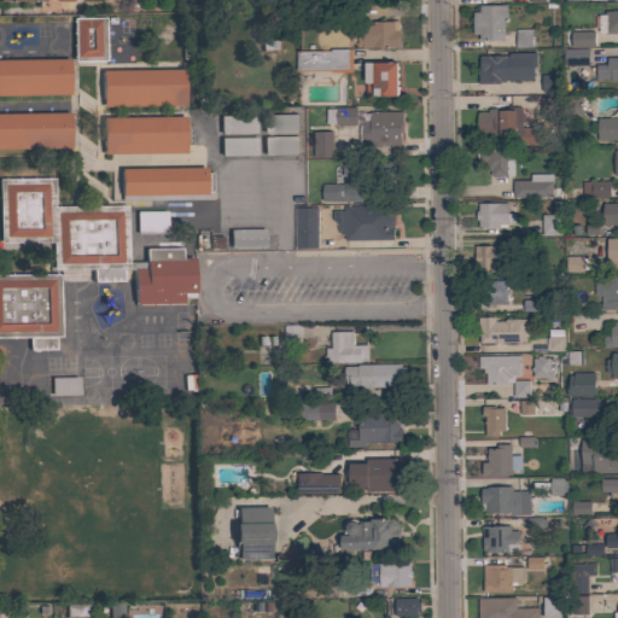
[(505,41),(479,41),(479,34),(473,34),(473,12),(479,12),(479,5),(507,5),(507,18),(503,18),(505,41)]
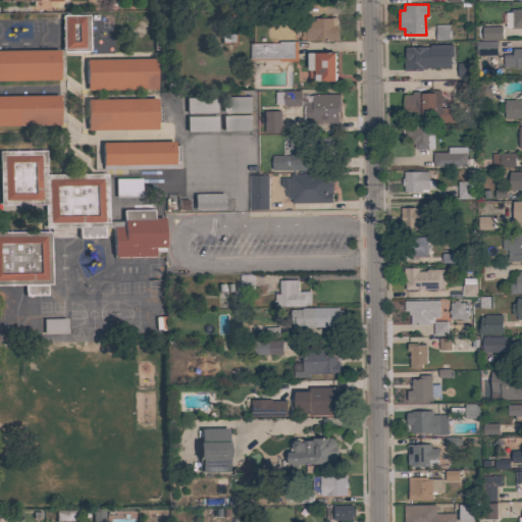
[(521,28),(512,29),(512,18),(506,18),(505,12),(511,12),(511,9),(521,8),(521,28)]
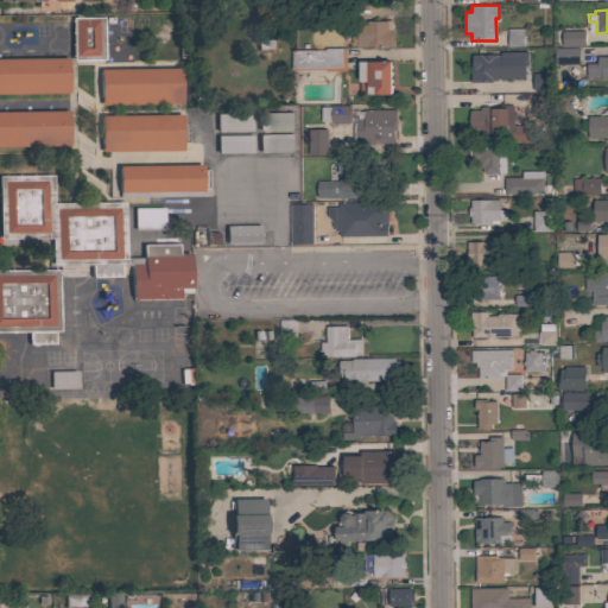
[(103,59),(71,59),(71,17),(74,17),(74,13),(83,13),(83,17),(102,17),(103,59)]
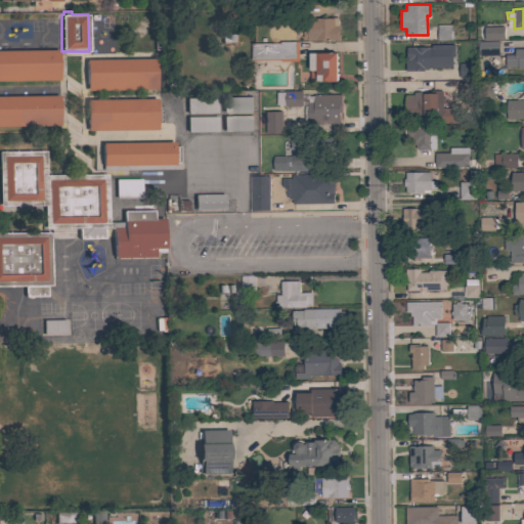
[(338,17),(338,25),(339,25),(340,40),(334,40),(334,41),(321,41),(321,40),(307,40),(307,38),(302,38),(302,31),(307,31),(307,17),(338,17)]
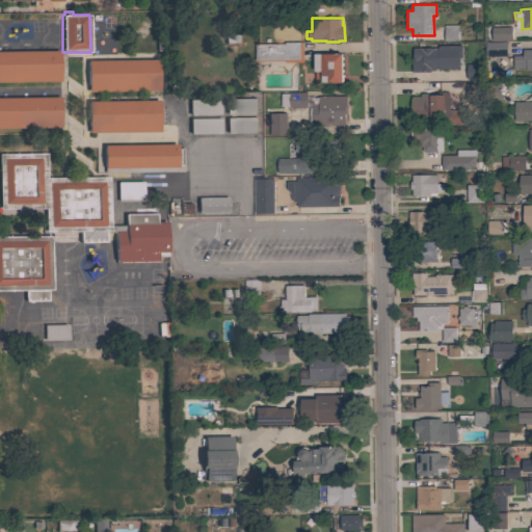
[(444,25),(457,25),(457,30),(459,30),(459,40),(457,40),(457,41),(444,41),(444,25)]
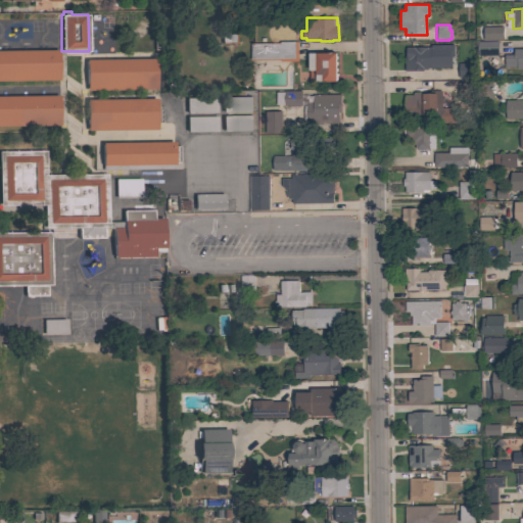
[(483,40),(483,27),(503,26),(504,40),(483,40)]
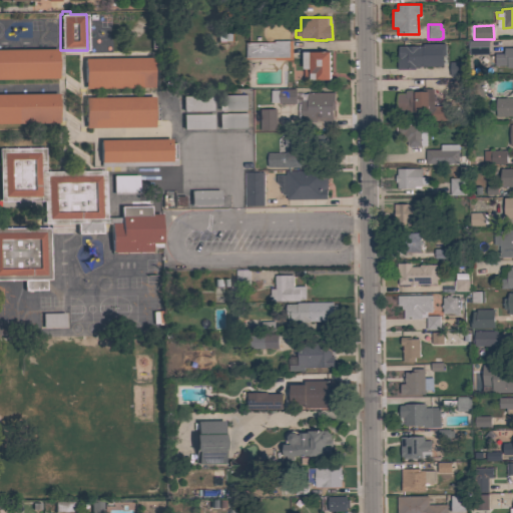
[(232,32),(232,41),(216,41),(216,32),(232,32)]
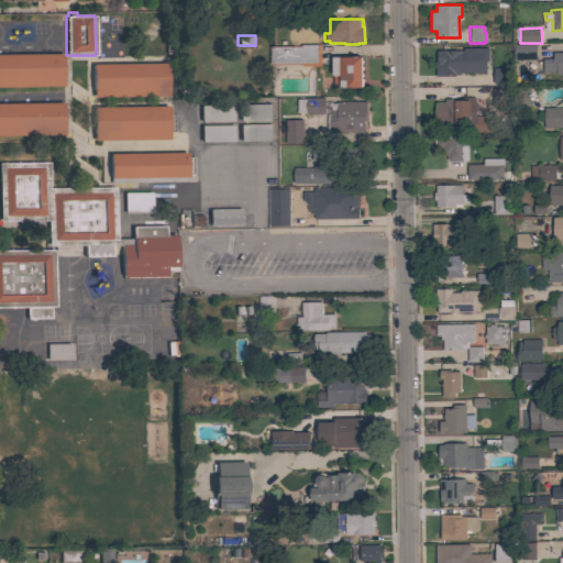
[(269,65),(269,46),(300,45),(300,44),(320,44),(320,66),(300,66),(300,64),(269,65)]
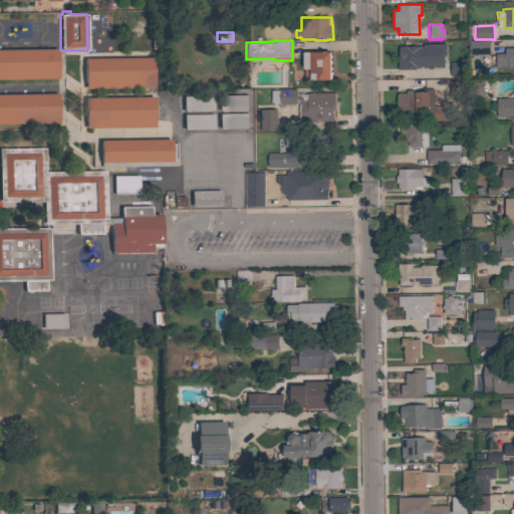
[(489,40),(490,54),(469,54),(469,41),(489,40)]
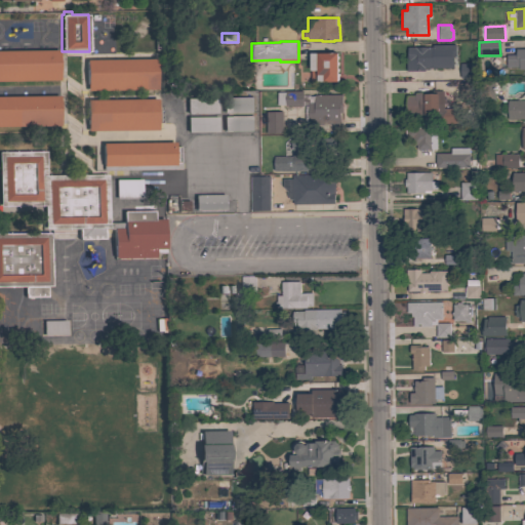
[(455,44),(455,55),(453,55),(453,68),(425,68),(425,71),(406,71),(406,55),(407,55),(407,47),(432,46),(432,45),(455,44)]
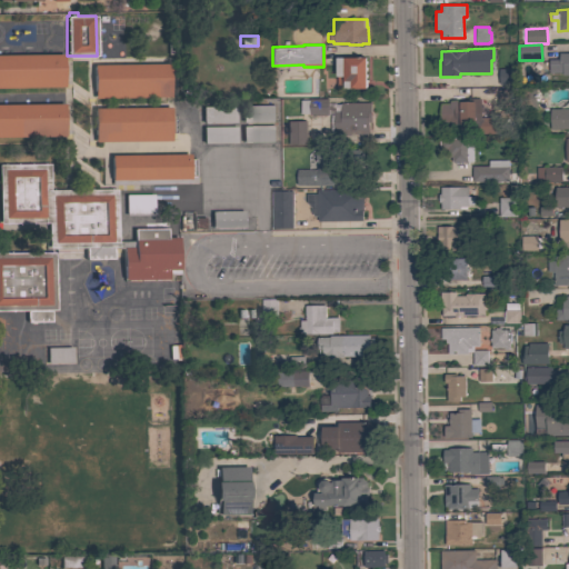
[(568,75),(562,76),(562,72),(548,73),(548,68),(536,68),(535,60),(548,60),(548,59),(558,59),(558,53),(568,52),(568,75)]
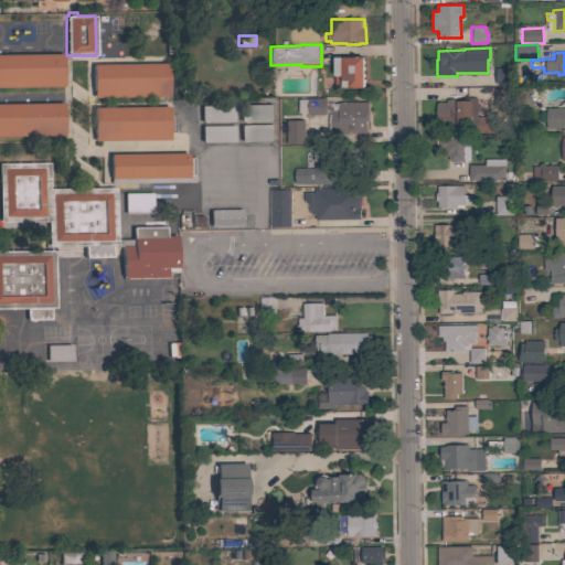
[(0,54),(62,53),(63,86),(0,86),(0,54)]
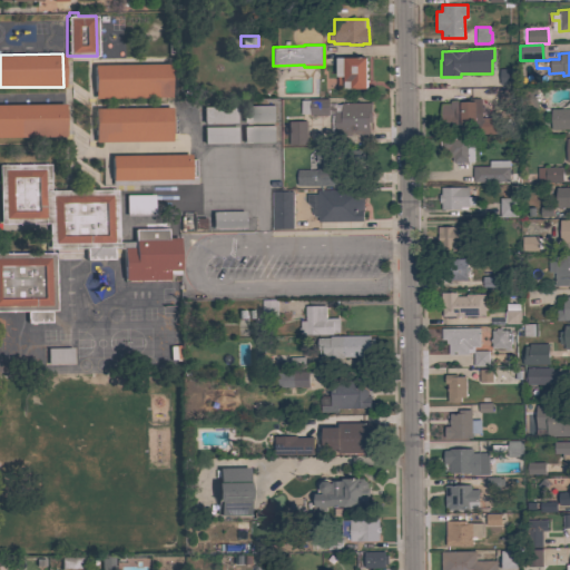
[(366,57),(366,88),(344,88),(344,76),(336,76),(336,57),(366,57)]
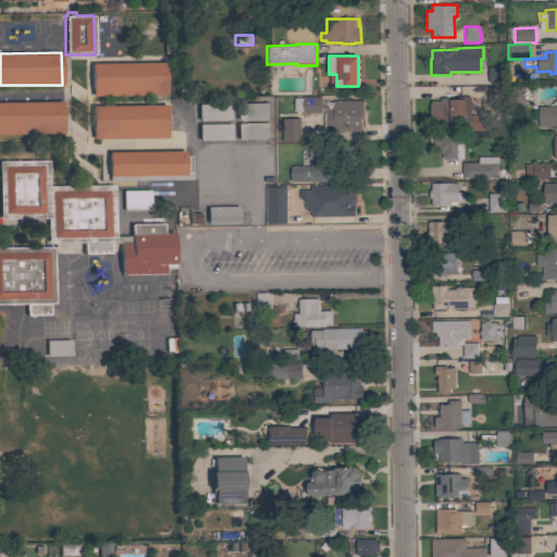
[(165,62),(165,95),(91,96),(91,63),(165,62)]
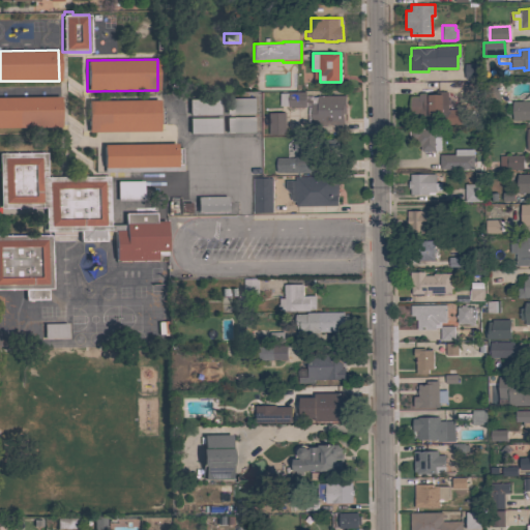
[(479,63),(479,78),(465,79),(464,64),(479,63)]
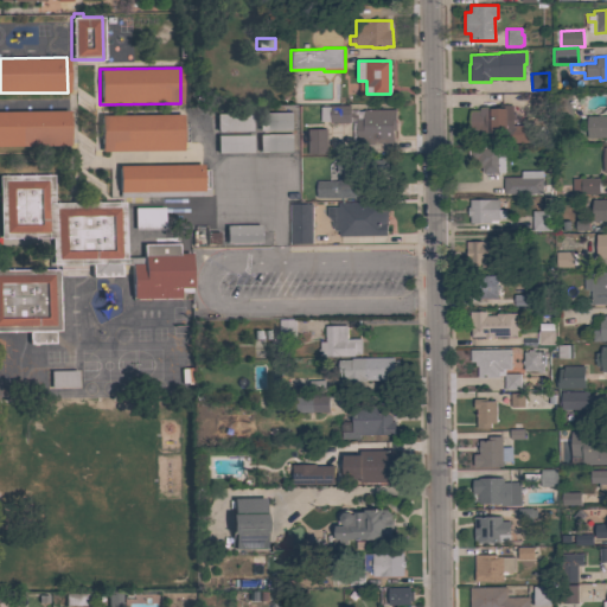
[(479,110),(479,108),(485,107),(498,107),(498,106),(512,104),(512,113),(515,113),(515,120),(513,120),(512,126),(528,126),(528,142),(490,142),(490,138),(484,138),(479,134),(479,131),(470,131),(468,121),(470,110),(479,110)]
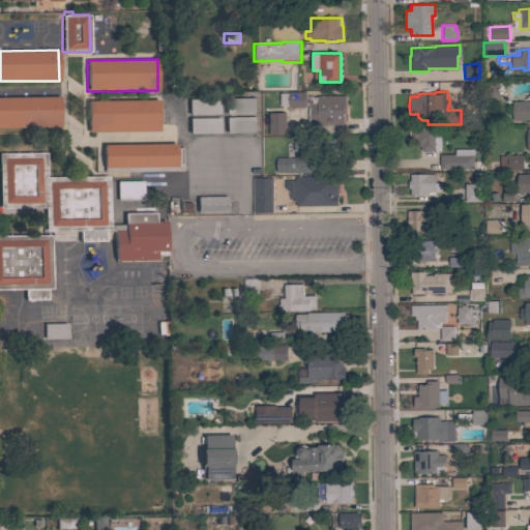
[(305,92),(305,107),(288,107),(288,106),(280,106),(280,93),(287,93),(287,92),(305,92)]
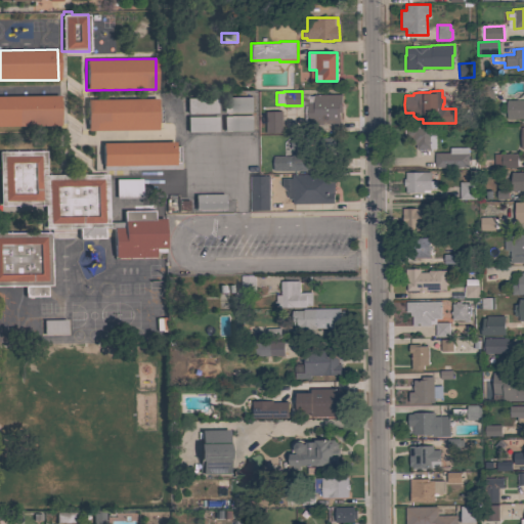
[(341,94),(341,112),(339,112),(339,124),(317,124),(316,122),(307,122),(307,102),(307,95),(313,95),(313,94),(341,94)]
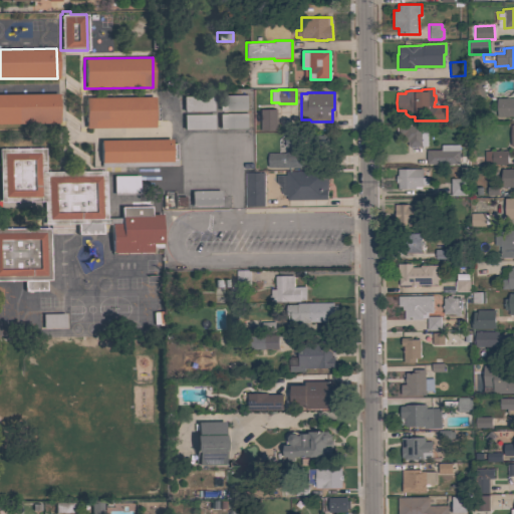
[(0,94),(57,93),(58,123),(0,123),(0,94)]
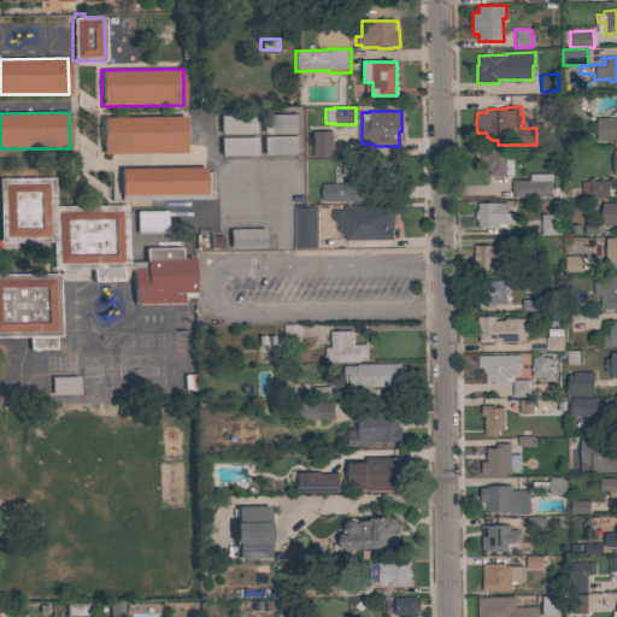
[(262,133),(262,115),(297,113),(298,131),(262,133)]
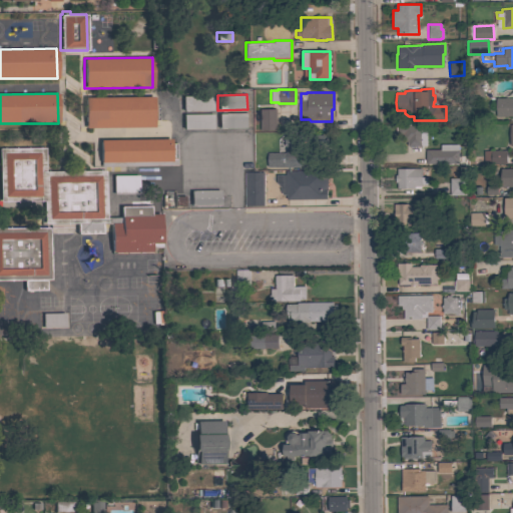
[(211,95),(211,110),(182,111),(182,96),(211,95)]
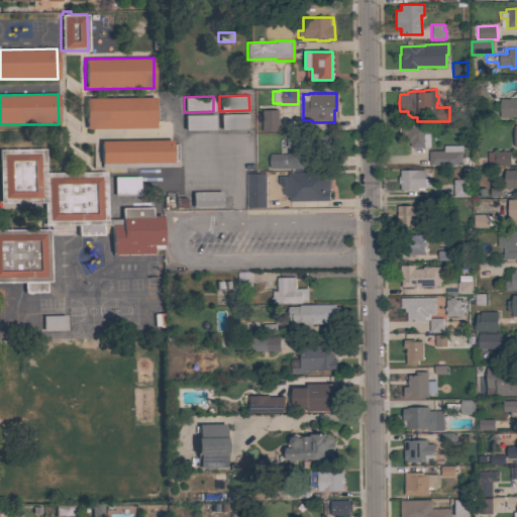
[(85,98),(153,97),(154,127),(86,129),(85,98)]
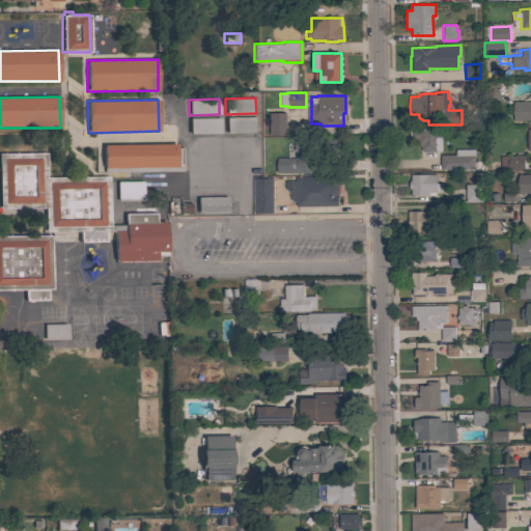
[(530,102),(530,120),(512,120),(512,102),(530,102)]
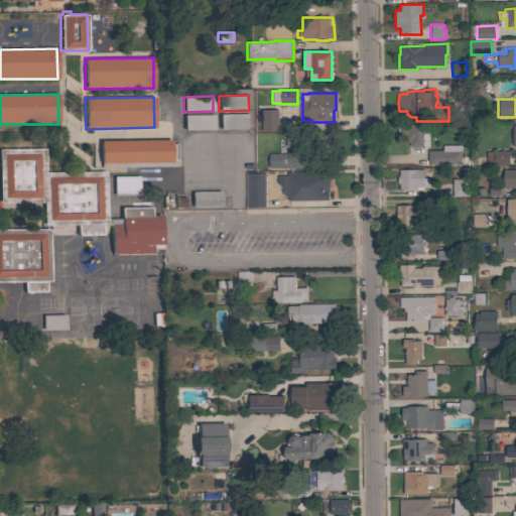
[(277,131),(261,131),(261,110),(277,109),(277,131)]
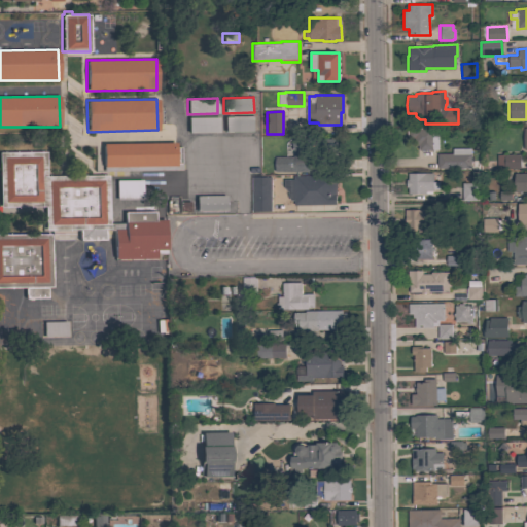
[(254,115),(254,131),(223,132),(223,116),(254,115)]
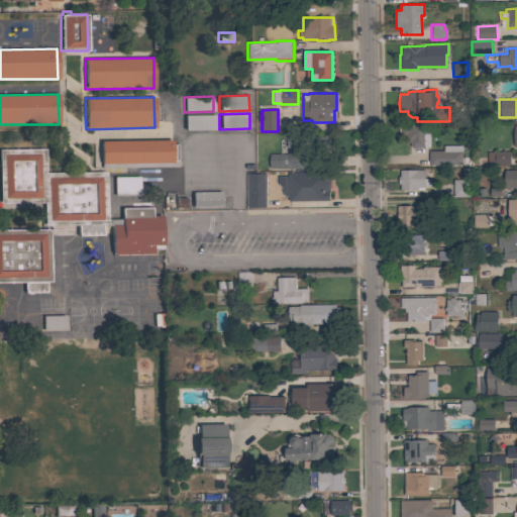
[(213,114),(214,129),(184,130),(184,115),(213,114)]
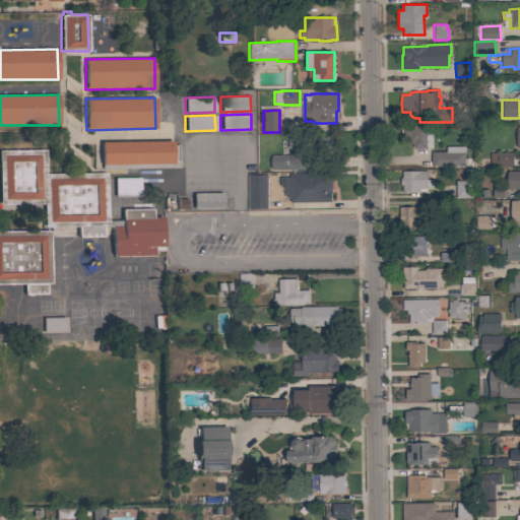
[(432,126),(432,147),(412,148),(412,142),(407,142),(407,135),(401,135),(401,126),(432,126)]
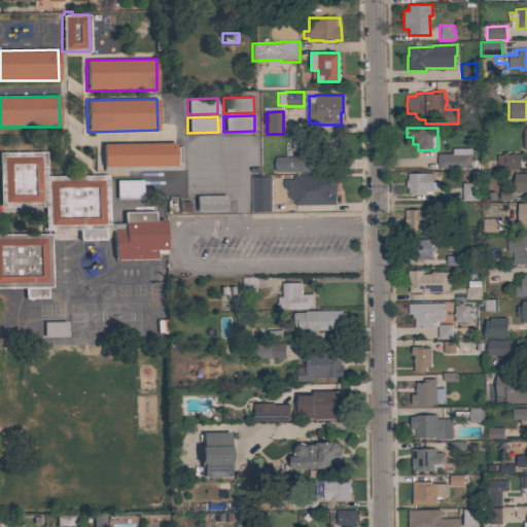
[(275,171),(275,156),(293,157),(293,150),(292,150),(292,138),(306,139),(306,160),(308,161),(308,172),(275,171)]
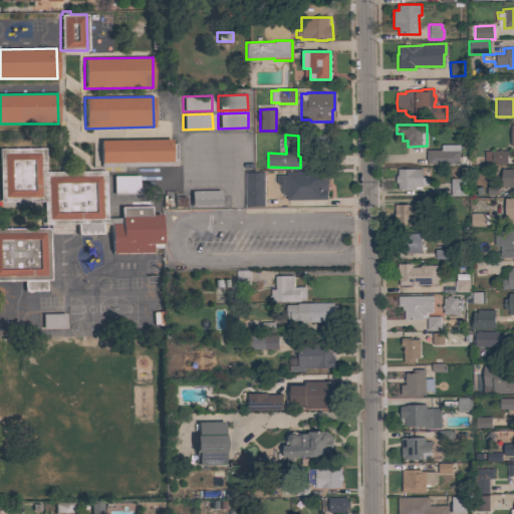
[(324,136),(324,149),(305,149),(305,136),(324,136)]
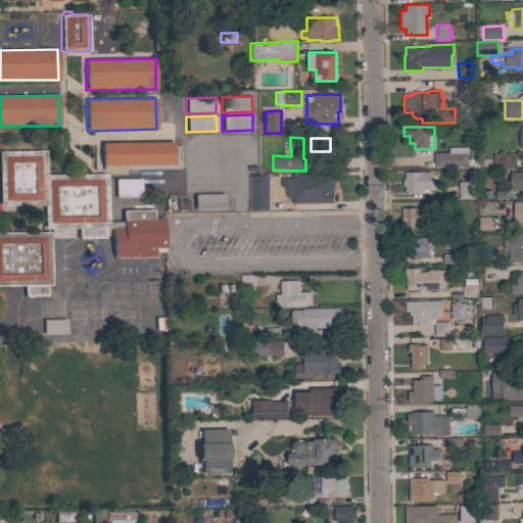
[(173,142),(173,146),(179,146),(180,169),(102,170),(102,143),(173,142)]
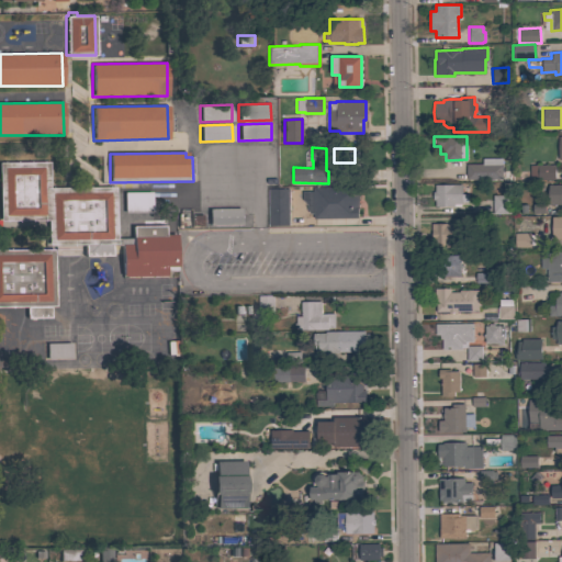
[(467,179),(465,165),(482,164),(482,158),(502,158),(502,179),(467,179)]
